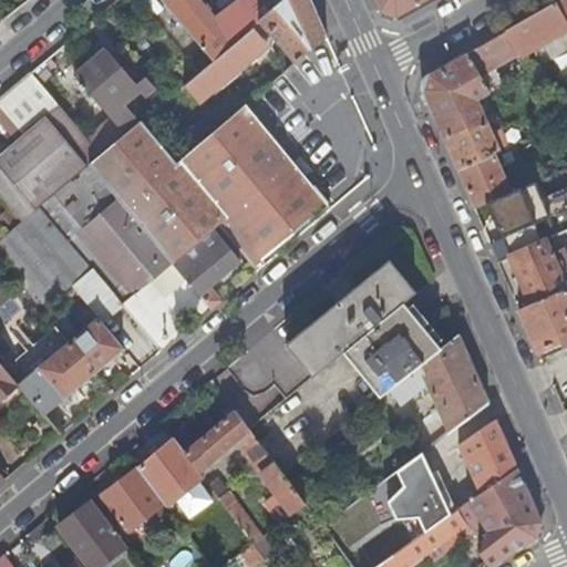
[(162,0),(214,59),(251,28),(261,20),(284,0),(245,0),(217,17),(203,0),(162,0)]
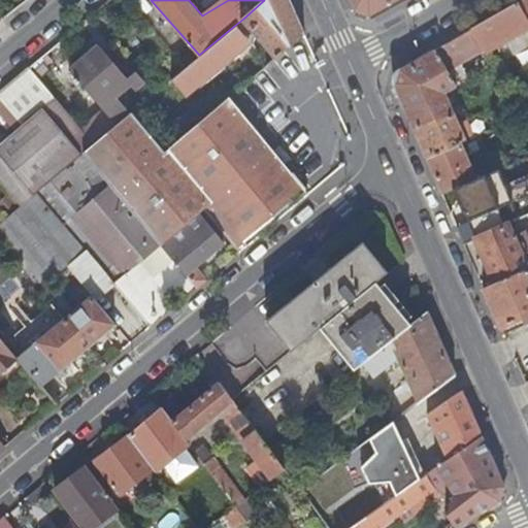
[(290,0),(264,0),(243,19),(275,58),(284,51),(304,33),(297,17),(295,12),(290,0)]
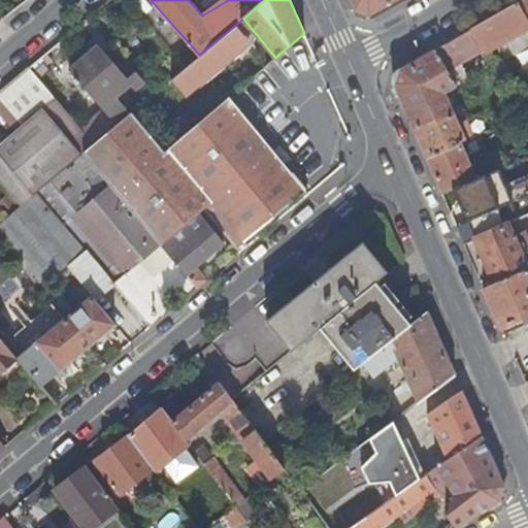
[(369,13),(393,0),(350,0),(354,8),(357,9),(366,12),(369,13)]
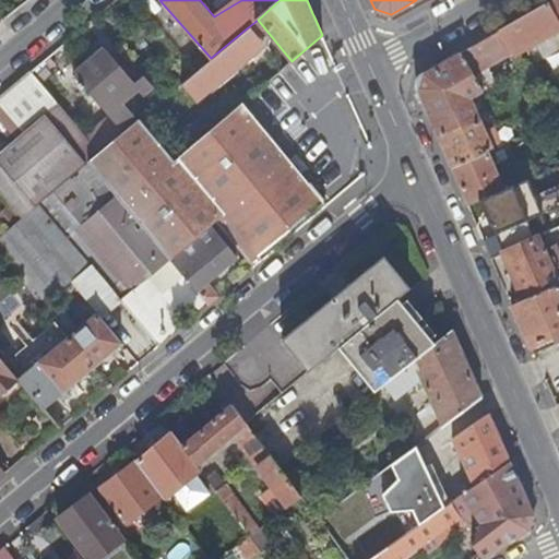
[(558,0),(551,0),(546,3),(558,26),(558,0)]
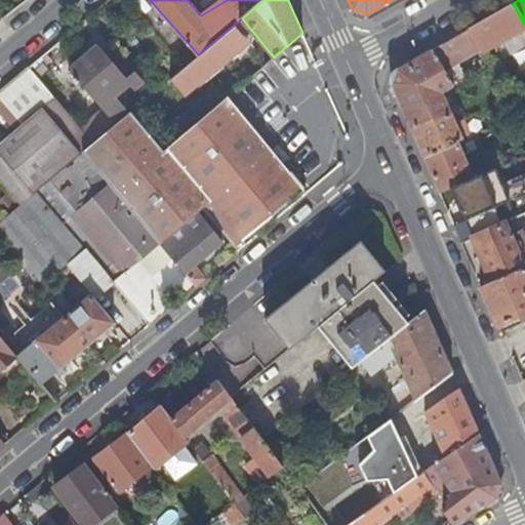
[(510,58),(524,49),(524,25),(513,3),(498,11),(468,28),(480,48),(483,54),(501,44),(510,58)]
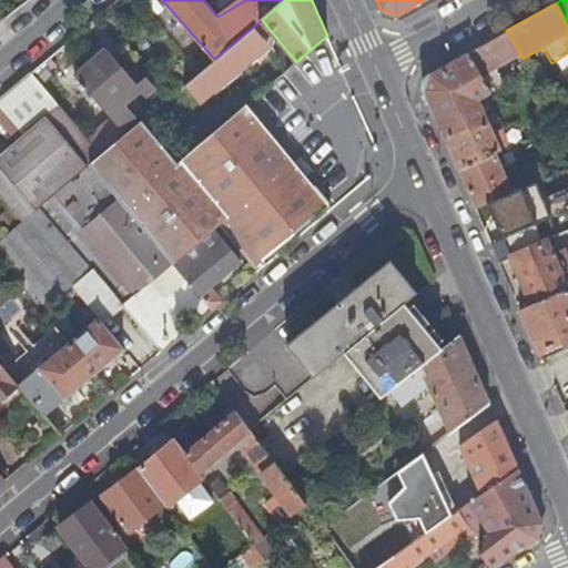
[(392,19),(394,13),(384,10),(383,16),(392,19)]
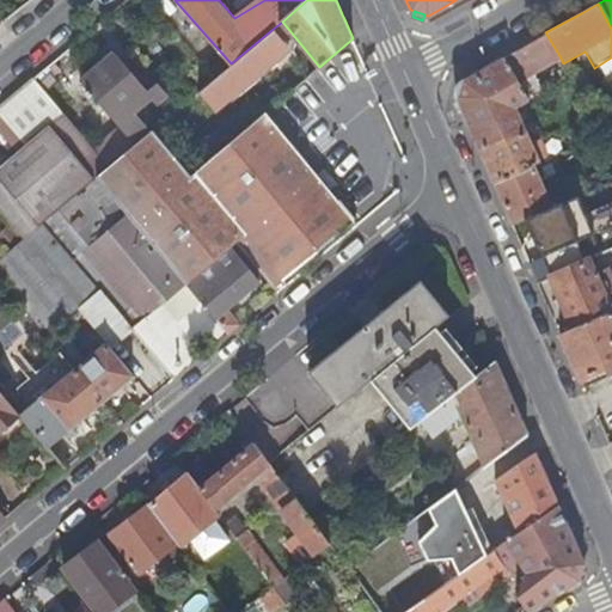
[(271,30),(231,63),(200,90),(214,106),(286,46),(271,30)]
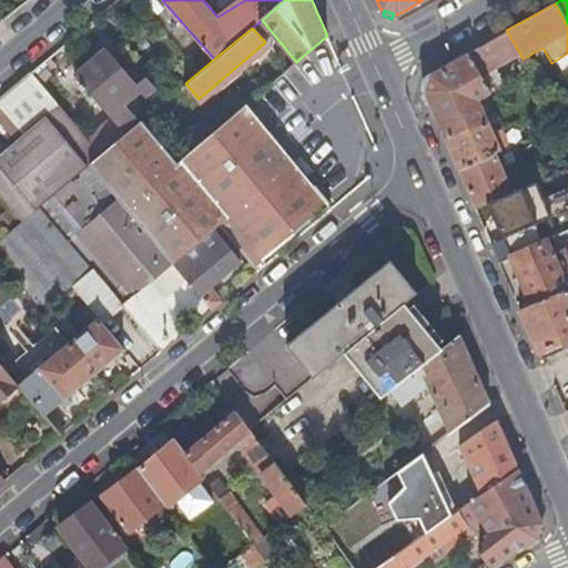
[(115,115),(89,138),(103,153),(129,131),(122,123),(138,110),(124,95),(138,84),(145,95),(156,87),(135,62),(127,71),(108,48),(75,75),(105,111),(108,110),(115,115)]
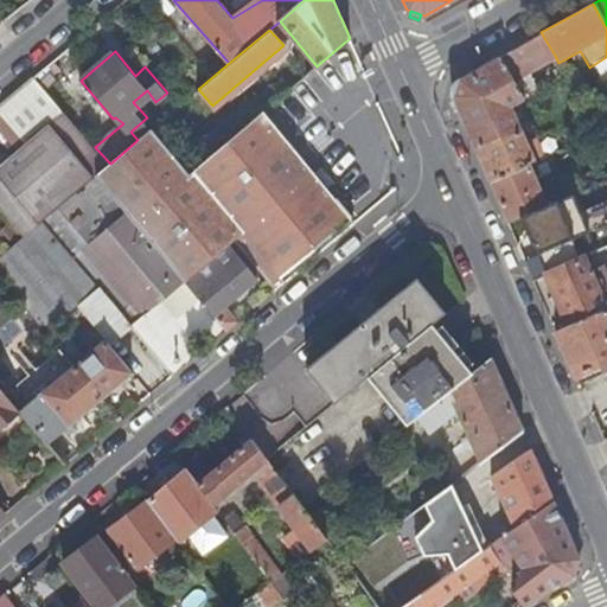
[(524,98),(500,57),(458,82),(452,98),(490,183),(534,164),(509,108),(524,98)]
